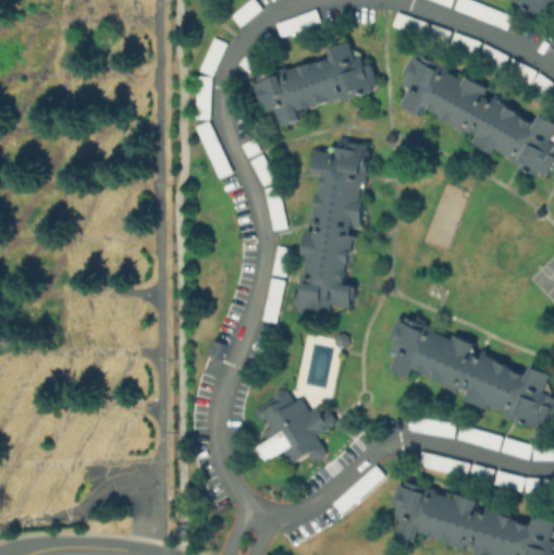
[(233,15),(248,0),(256,0),(262,7),(242,26),(233,15)]
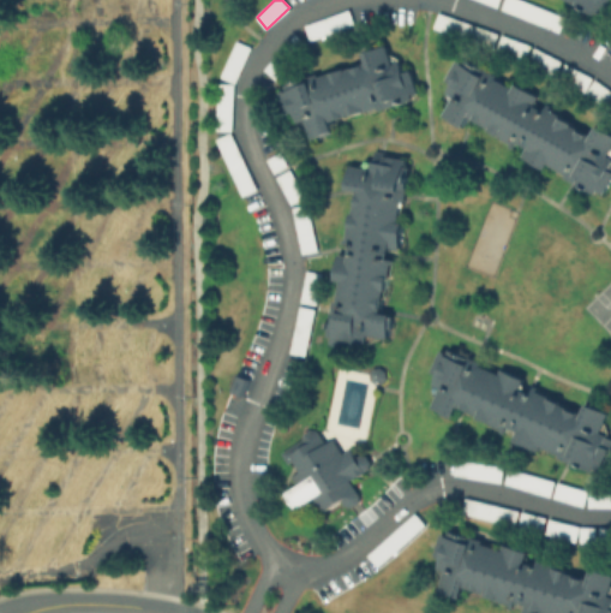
[(521,0),(563,17),(557,31),(503,10),(507,0),(521,0)]
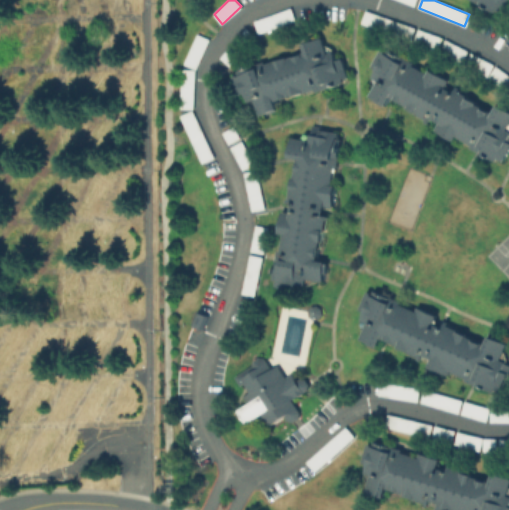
[(508,0),(508,1),(503,12),(496,8),(493,13),(471,0),(508,0)]
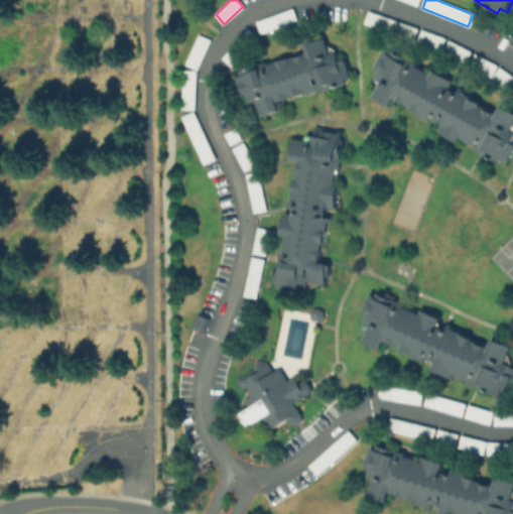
[(256,22),(290,7),(295,20),(261,33),(256,22)]
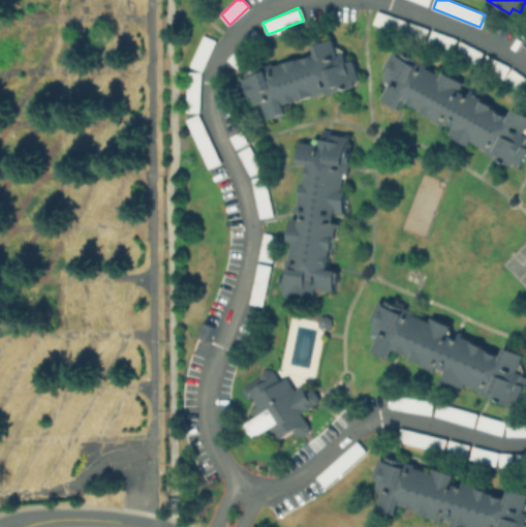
[(378,10),(429,29),(424,42),(374,23),(378,10)]
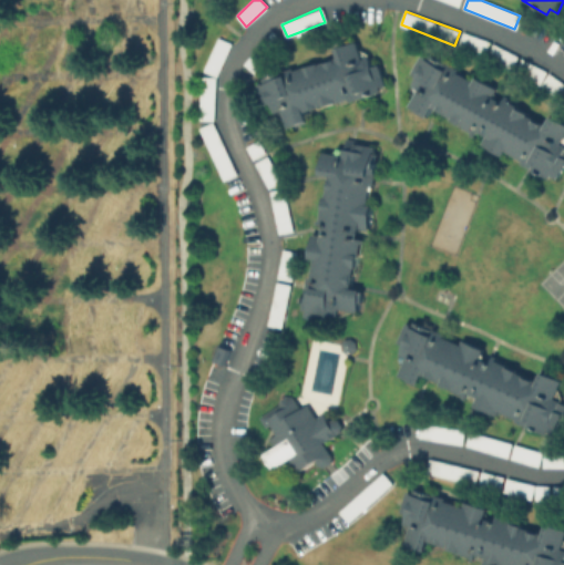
[(462,33),(489,42),(484,53),(459,45),(462,33)]
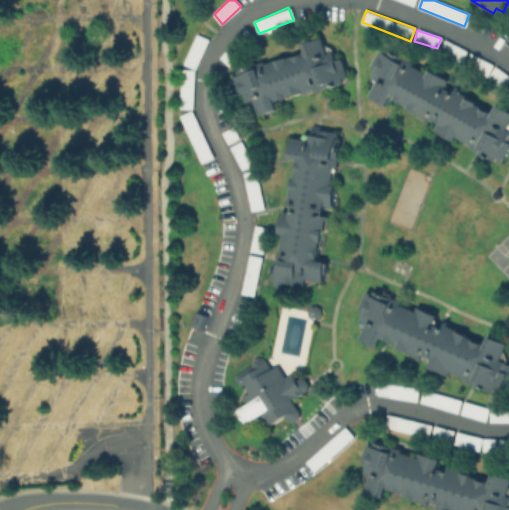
[(193,70),(183,63),(198,34),(209,40),(193,70)]
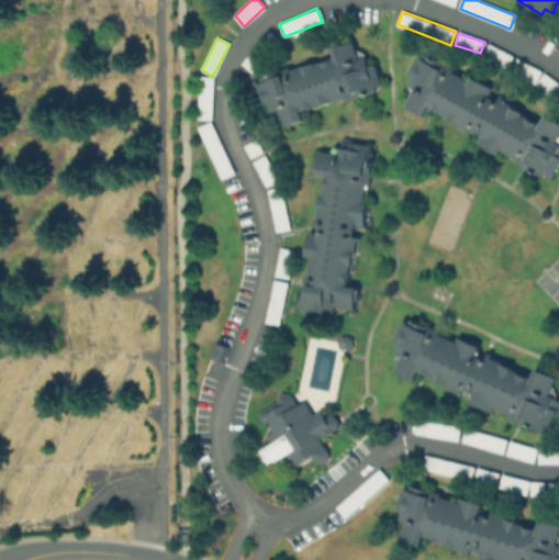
[(356,41),(359,52),(365,51),(370,66),(376,64),(383,85),(377,87),(378,90),(343,102),(342,98),(303,111),(306,120),(284,127),(281,119),(275,121),(268,102),(263,104),(254,80),(287,69),(293,66),(295,73),(335,58),(332,49),(356,41)]
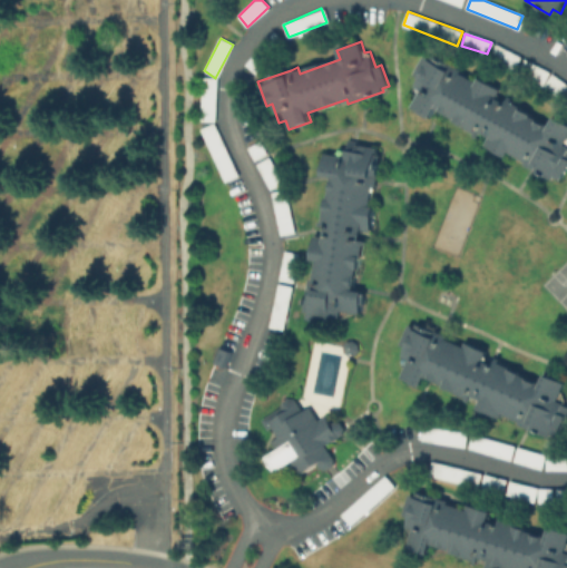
[(496,45),(518,57),(512,67),(487,54),(496,45)]
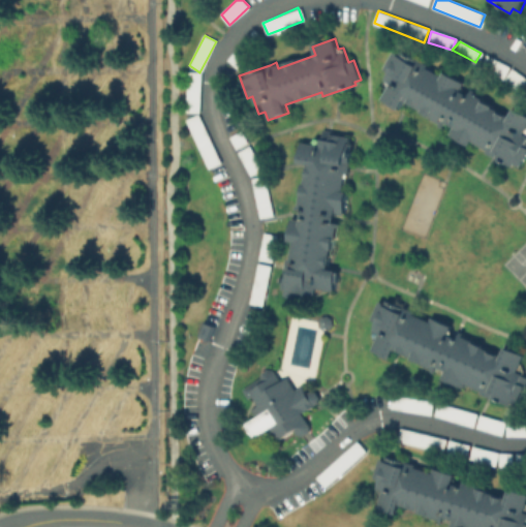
[(400,50),(442,74),(445,71),(465,83),(461,90),(468,94),(471,89),(497,103),(495,107),(508,116),(511,114),(514,107),(525,114),(525,159),(521,168),(515,164),(512,171),(485,154),(487,151),(472,143),(470,147),(450,134),(454,127),(447,123),(445,126),(404,101),(400,109),(381,97),(390,83),(383,80),(389,71),(382,68),(393,51),(399,53),(400,50)]
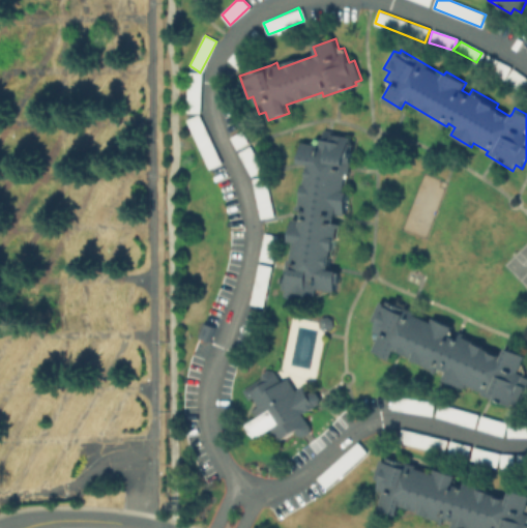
[(487,54),(510,67),(504,79),(480,65),(487,54)]
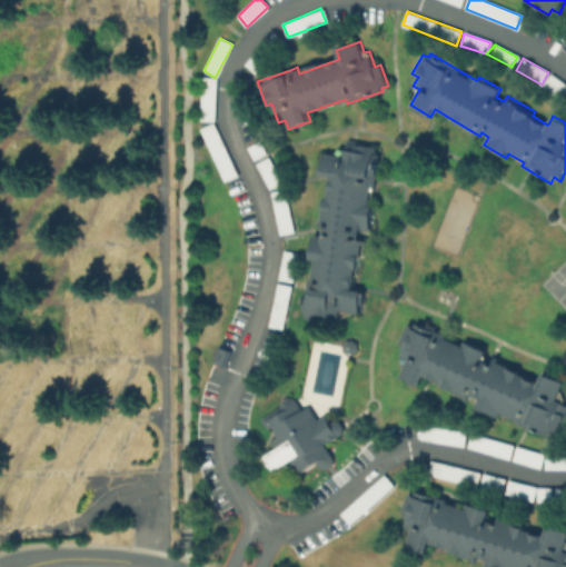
[(543,85),(549,76),(565,86),(565,88),(560,97),(543,85)]
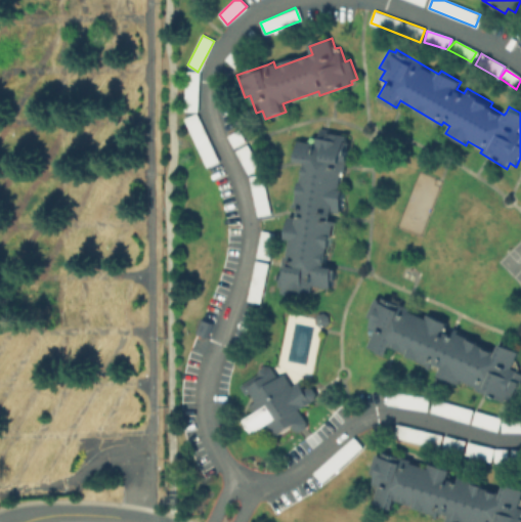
[(182,109),(184,72),(198,72),(197,109),(182,109)]
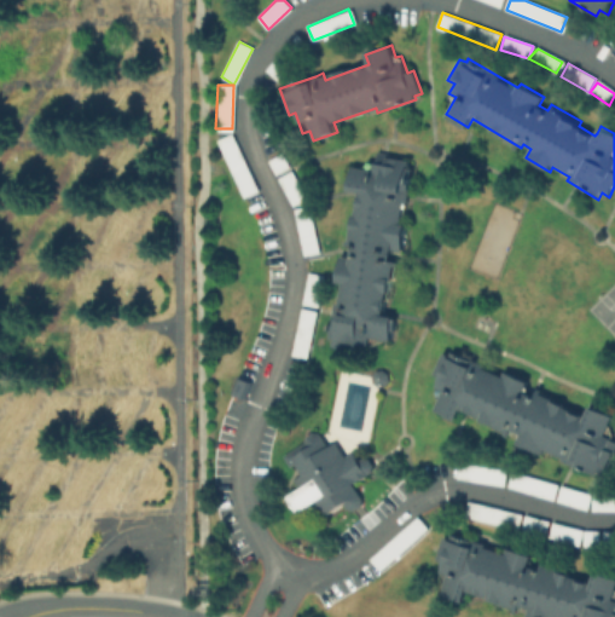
[(214,139),(231,133),(260,192),(244,200),(214,139)]
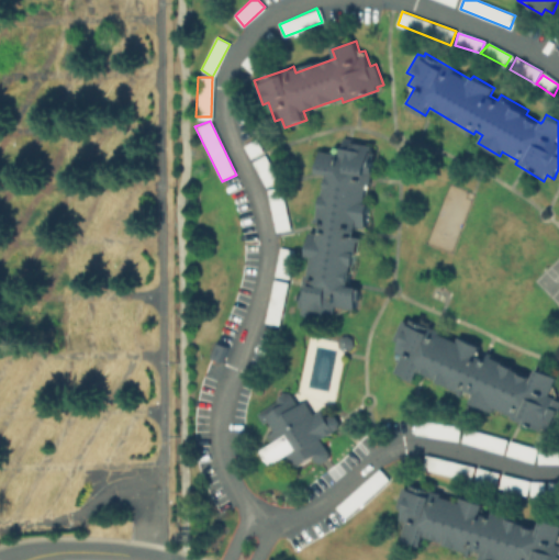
[(248,157),(243,146),(255,140),(260,150),(248,157)]
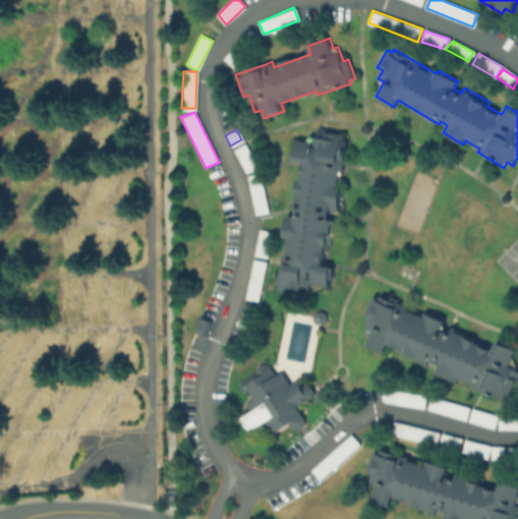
[(348,135),(347,142),(353,143),(351,160),(347,159),(345,174),(338,173),(336,184),(346,185),(342,213),(329,211),(327,220),(333,221),(331,235),(326,235),(322,264),(334,266),(331,287),(310,284),(310,289),(301,288),(300,295),(281,292),(282,285),(278,285),(282,254),(285,254),(288,237),(284,236),(287,216),(294,217),(295,207),(291,206),(293,191),(298,191),(302,161),(299,161),(293,160),(295,140),(304,141),(305,137),(310,137),(311,130),(348,135)]
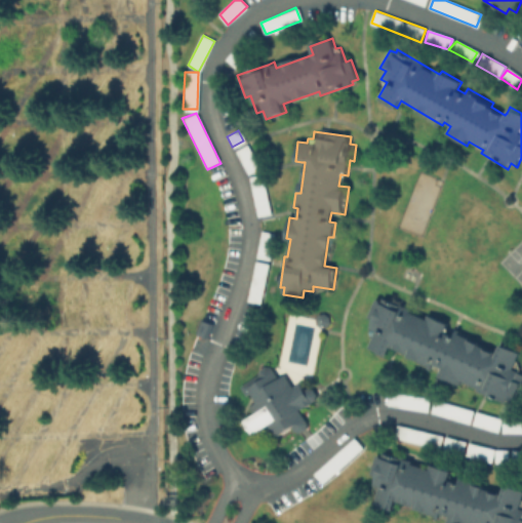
[(248,175),(235,152),(245,146),(258,169),(248,175)]
